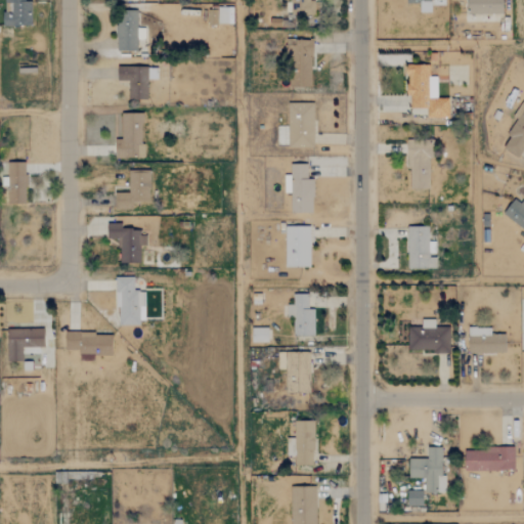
[(24,0),(3,0),(4,5),(5,5),(6,27),(31,26),(31,1),(25,1),(24,0)]
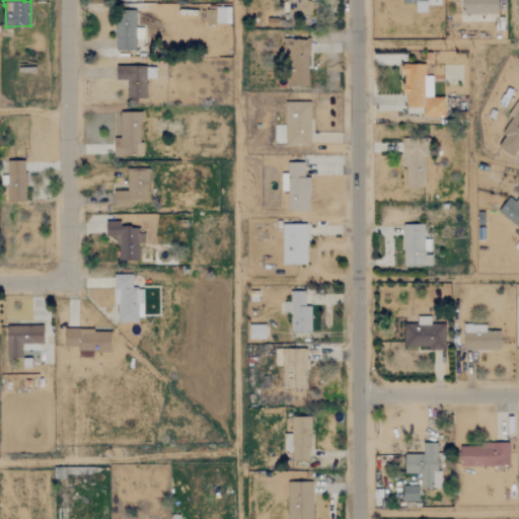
[(291,0),(291,14),(311,14),(311,0),(307,0),(306,0),(291,0)]
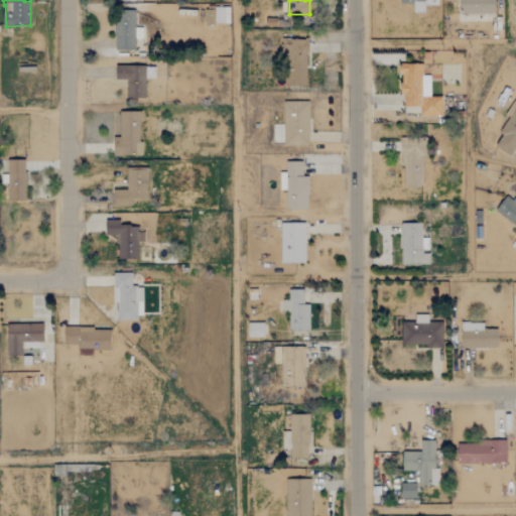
[(399,0),(400,4),(413,3),(413,12),(424,12),(424,0),(399,0)]
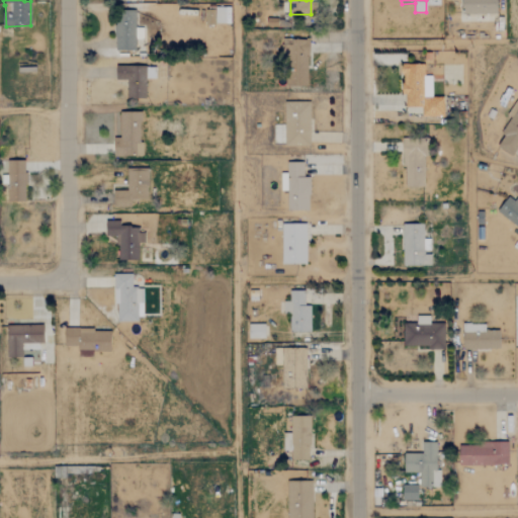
[(496,14),(496,0),(460,0),(461,13),(496,14)]
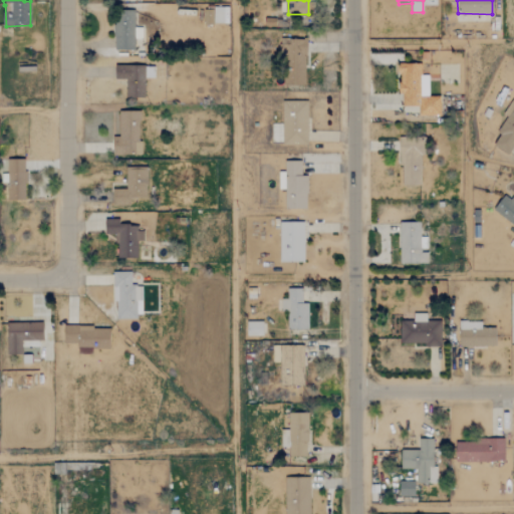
[(228,7),(214,7),(214,23),(228,23),(228,7)]
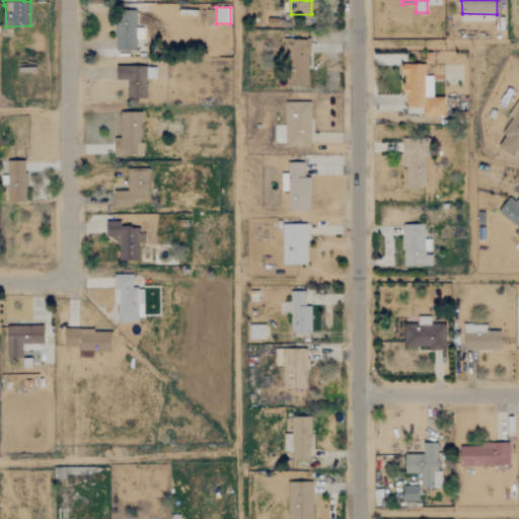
[(115,23),(116,51),(136,51),(136,39),(142,39),(142,23),(115,23)]
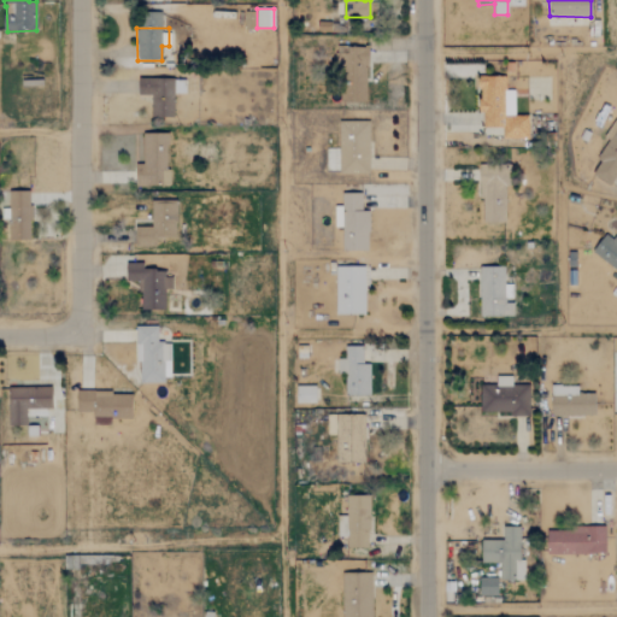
[(366,103),(366,46),(340,46),(340,103),(366,103)]
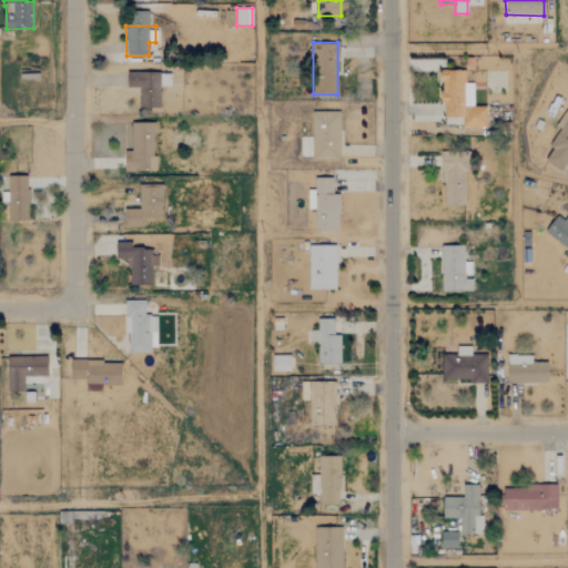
[(474,107),(474,83),(465,83),(465,70),(440,70),(440,102),(444,102),(444,118),(463,118),(463,128),(487,128),(487,107),(474,107)]
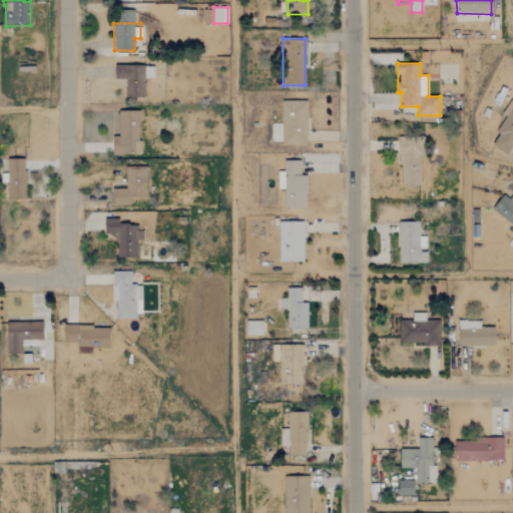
[(114,79),(126,80),(125,97),(143,97),(144,78),(153,78),(153,66),(114,65),(114,79)]
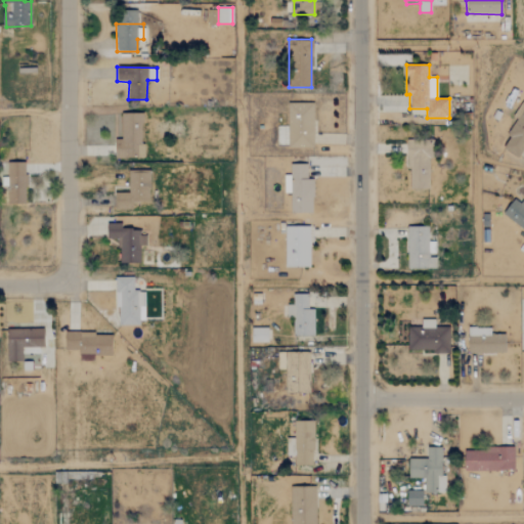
[(313,103),(287,103),(288,147),(314,146),(313,103)]
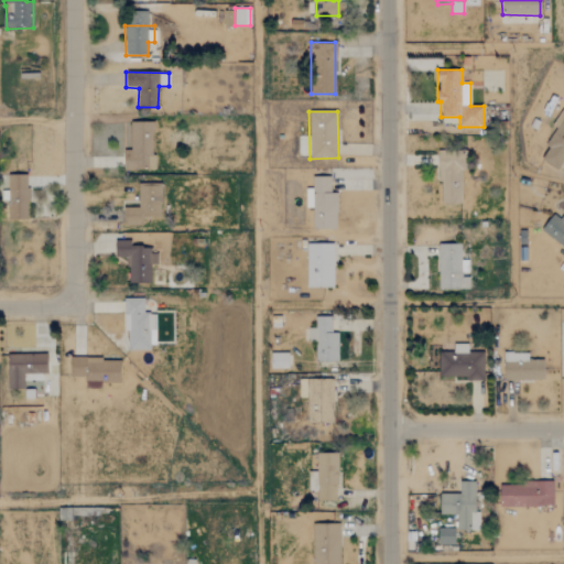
[(563,118),(562,122),(560,121),(540,160),(560,171),(563,162),(563,118)]
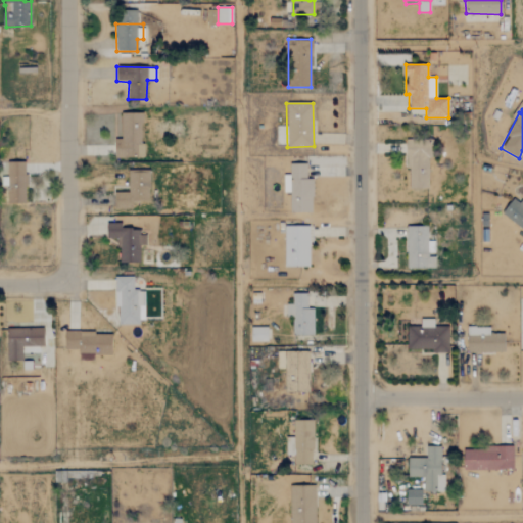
[(141,113),(121,113),(121,139),(114,139),(114,157),(143,156),(141,113)]
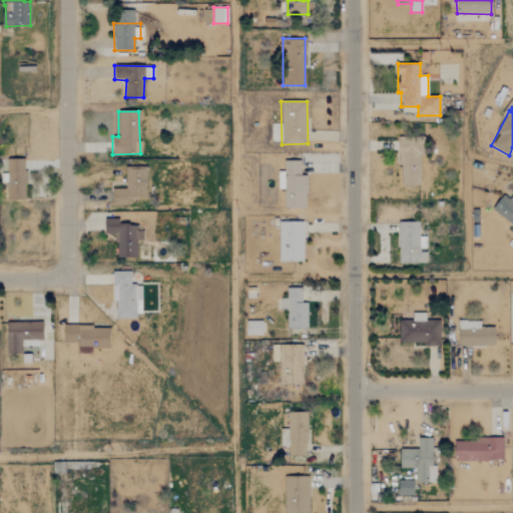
[(420,185),(420,155),(424,155),(424,137),(401,137),(399,184),(420,185)]
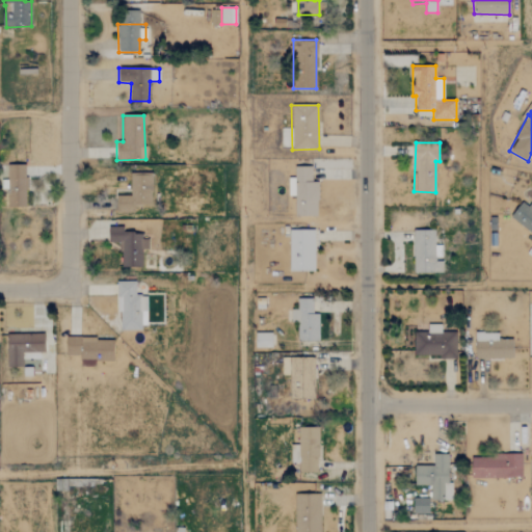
[(26,165),(6,165),(6,207),(26,207),(26,165)]
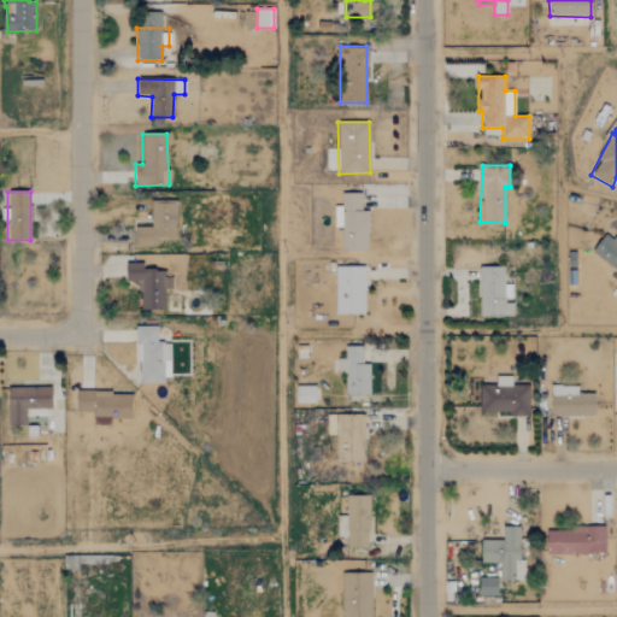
[(368,251),(369,211),(362,211),(362,193),(342,193),(341,251),(368,251)]
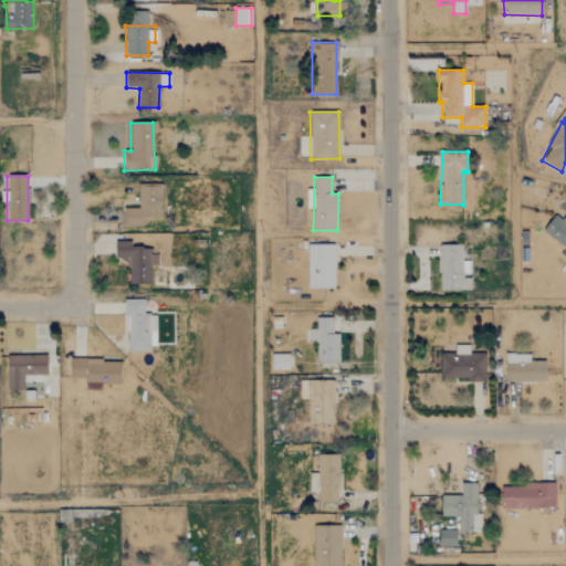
[(139,186),(138,209),(124,209),(124,226),(143,227),(143,218),(161,219),(161,186),(139,186)]
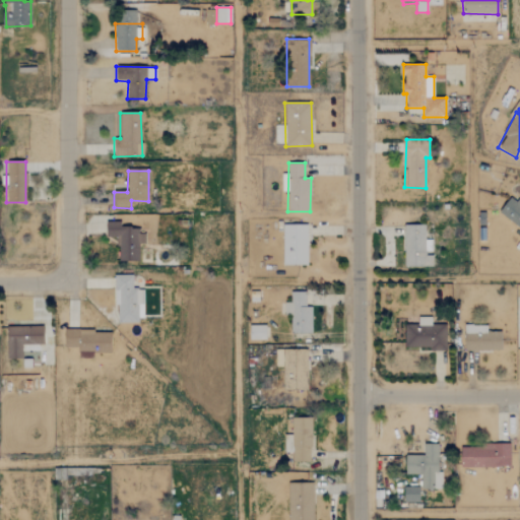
[(118,262),(138,262),(138,244),(144,244),(144,230),(120,230),(120,221),(106,221),(106,237),(118,237),(118,262)]
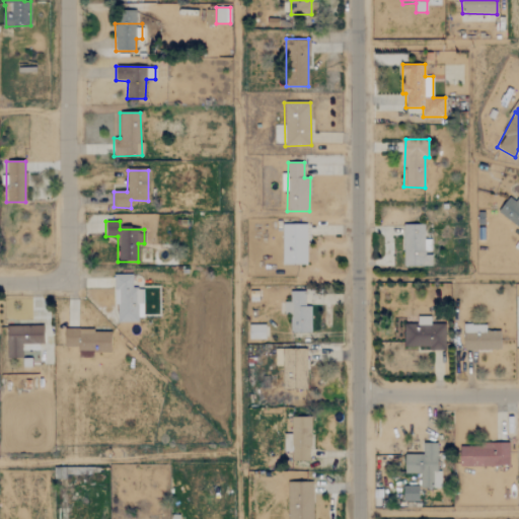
[(283,223),(281,265),(306,265),(307,223),(283,223)]
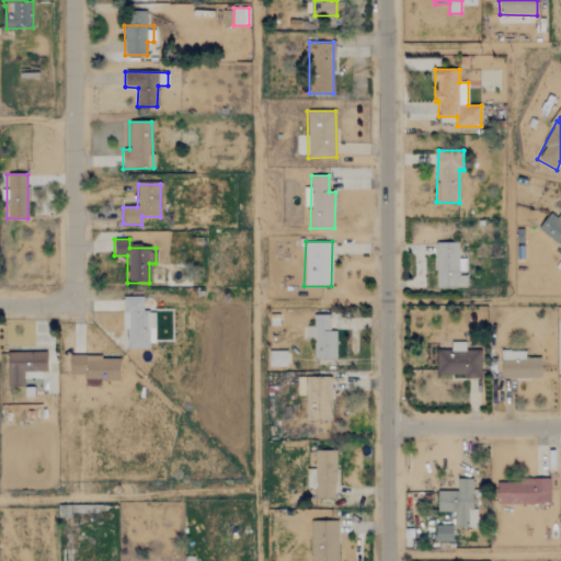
[(436,288),(466,287),(466,259),(459,259),(459,242),(435,243),(436,288)]
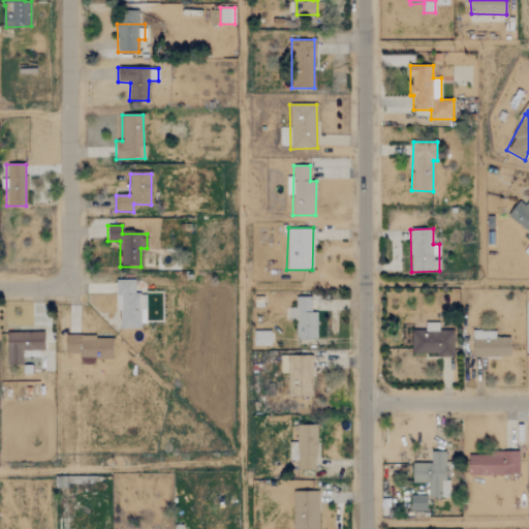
[(117,280),(118,328),(146,328),(145,293),(134,293),(134,280),(117,280)]
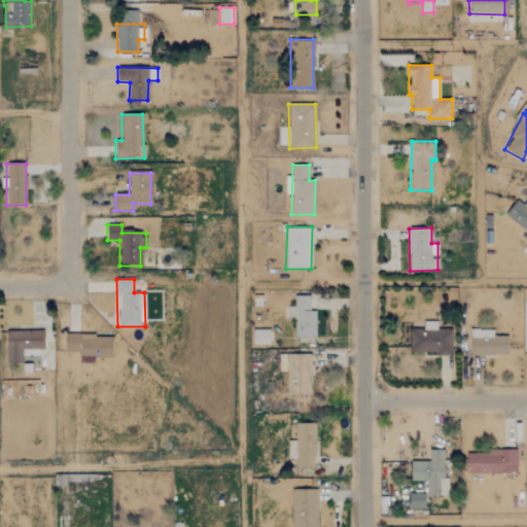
[(315,338),(315,311),(309,311),(310,295),(294,295),(294,307),(288,307),(287,318),(294,318),(294,338),(315,338)]
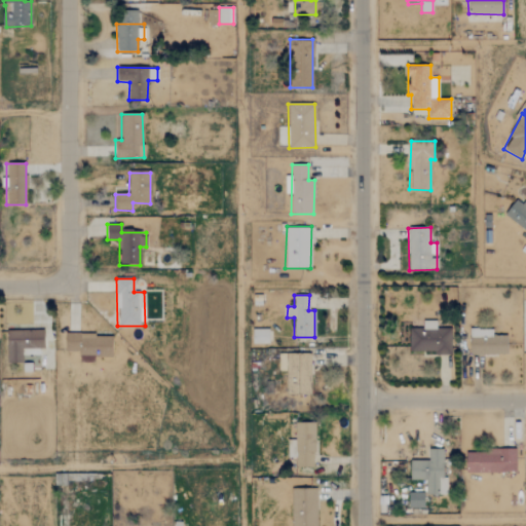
[(451,329),(436,328),(436,322),(422,321),(422,329),(409,329),(408,352),(450,353),(451,329)]
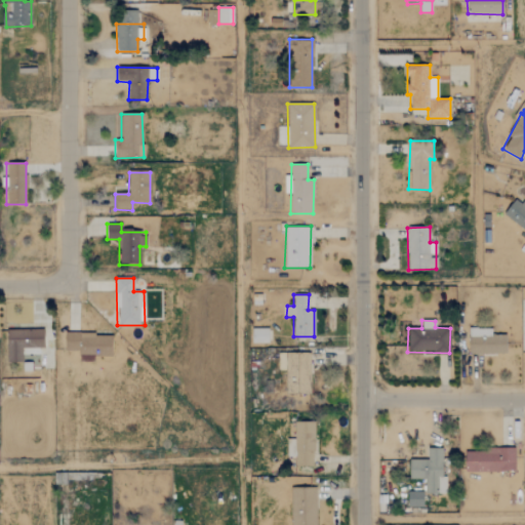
[(252,344),(268,344),(268,328),(252,329),(252,344)]
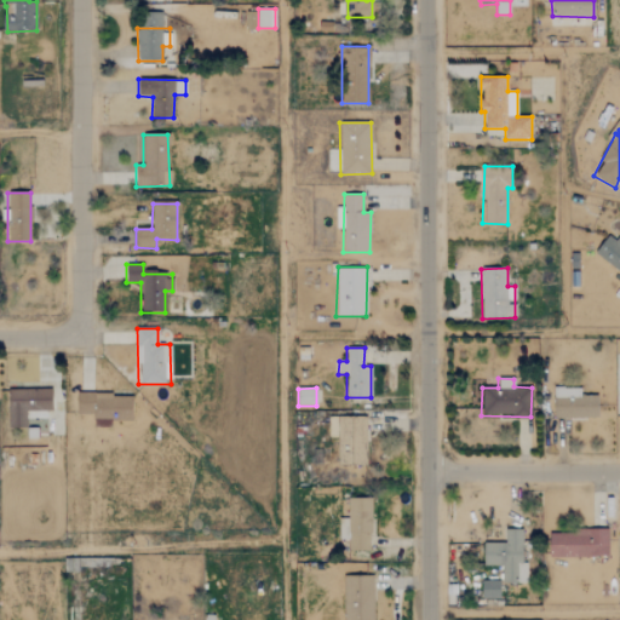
[(597,418),(597,396),(580,396),(580,388),(555,388),(554,418),(597,418)]
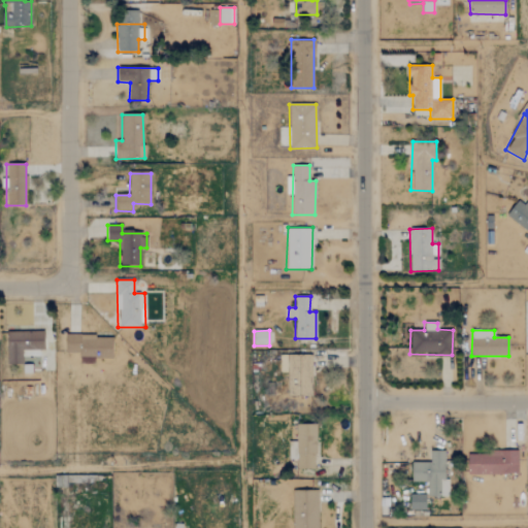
[(43,331),(6,332),(7,365),(22,365),(22,351),(43,350),(43,331)]
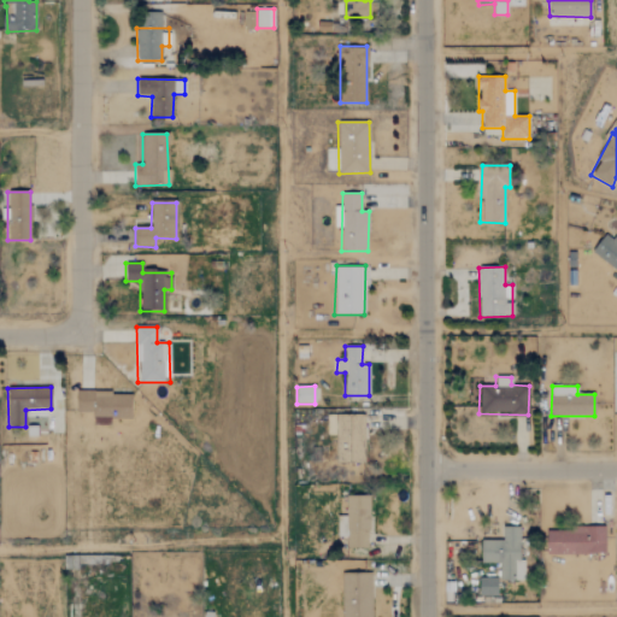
[(76,412),(93,412),(93,422),(110,422),(110,418),(131,418),(131,392),(76,392),(76,412)]
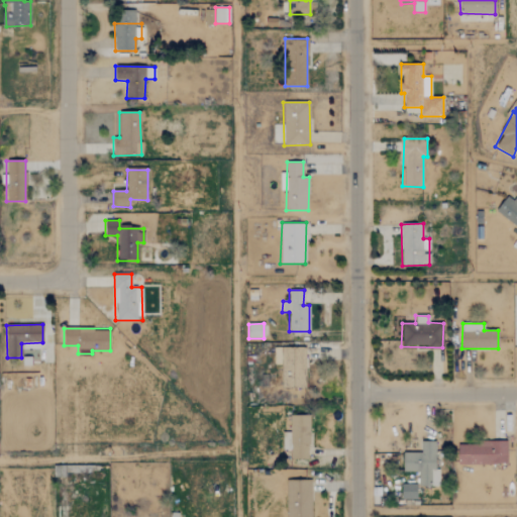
[(305,348),(274,347),(274,366),(281,366),(281,388),(305,388),(305,348)]
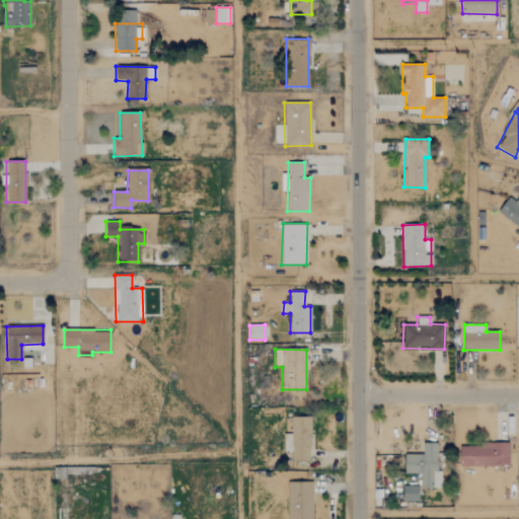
[(310,418),(291,417),(291,434),(284,434),(284,451),(292,451),(291,461),(310,461),(310,418)]
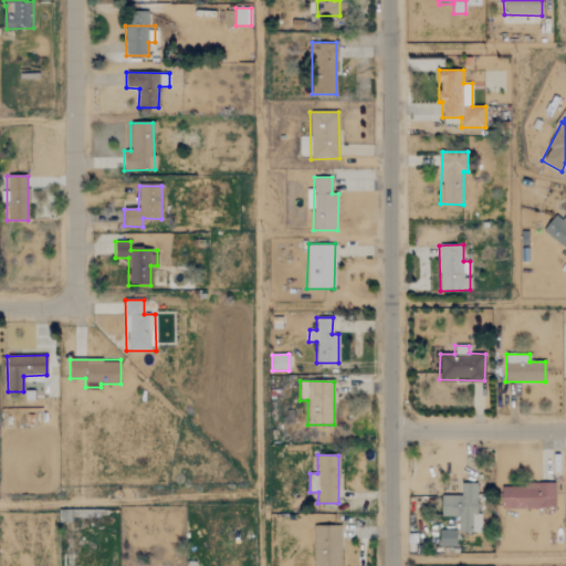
[(477,483),(461,483),(461,495),(441,495),(441,516),(458,516),(458,532),(481,533),(481,514),(477,514),(477,483)]
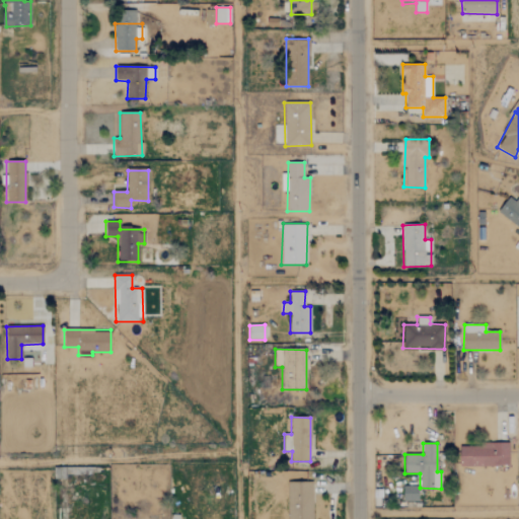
[(509,444),(458,445),(459,467),(509,466),(509,444)]
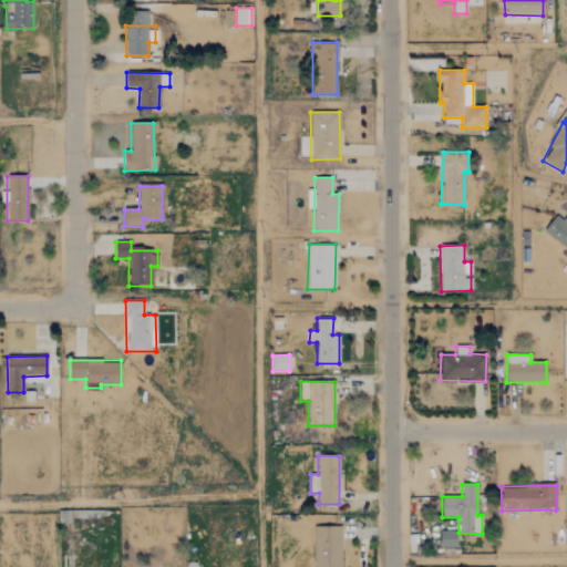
[(341,566),(341,527),(313,527),(315,566),(326,566),(325,566),(341,566)]
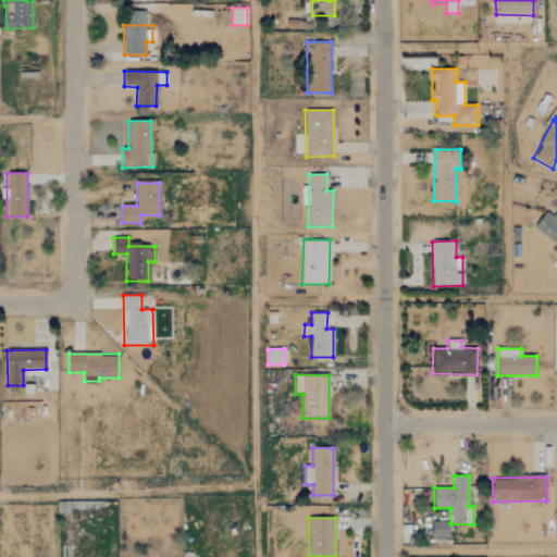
[(432,537),(448,539),(449,522),(433,521),(432,537)]
